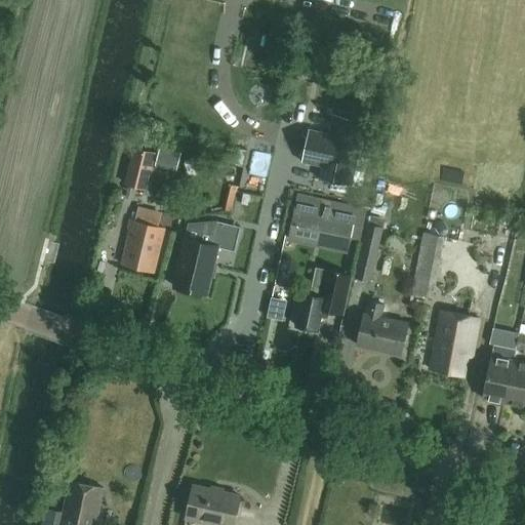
[(321,146),(314,177),(334,182),(331,195),(363,202),(377,136),(345,129),(340,150),(321,146)]
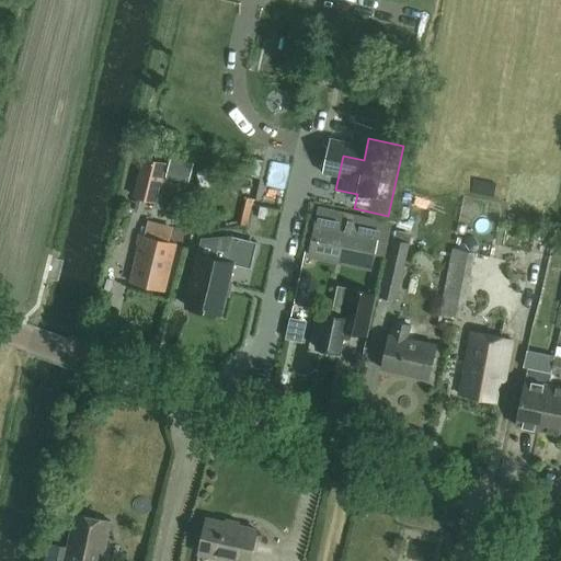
[(165,178),(189,183),(194,161),(171,156),(165,178)]
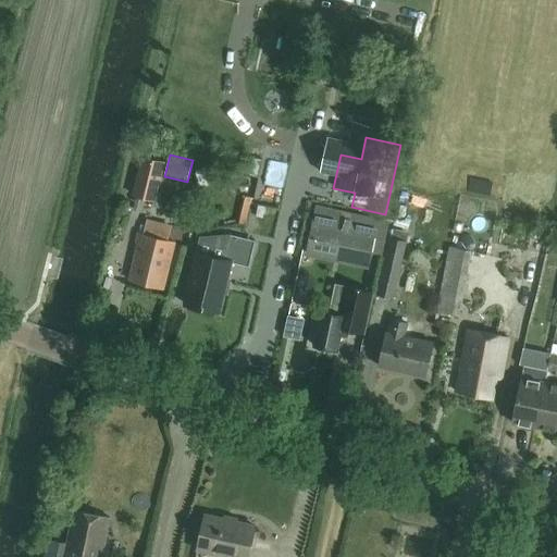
[(156,201),(165,161),(143,156),(133,196),(156,201)]
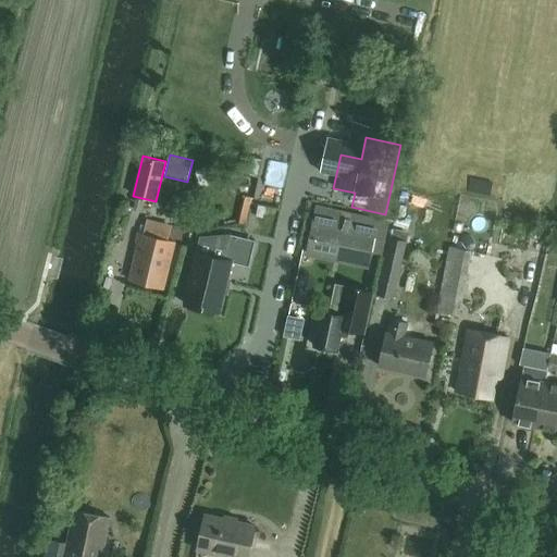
[(237,223),(246,225),(251,202),(242,200),(237,223)]
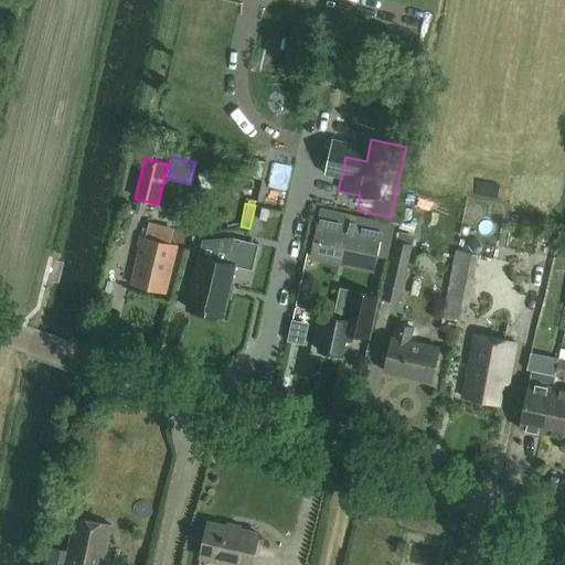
[(375,267),(377,255),(381,241),(348,234),(351,216),(320,210),(311,254),(310,259),(374,273),(375,267)]
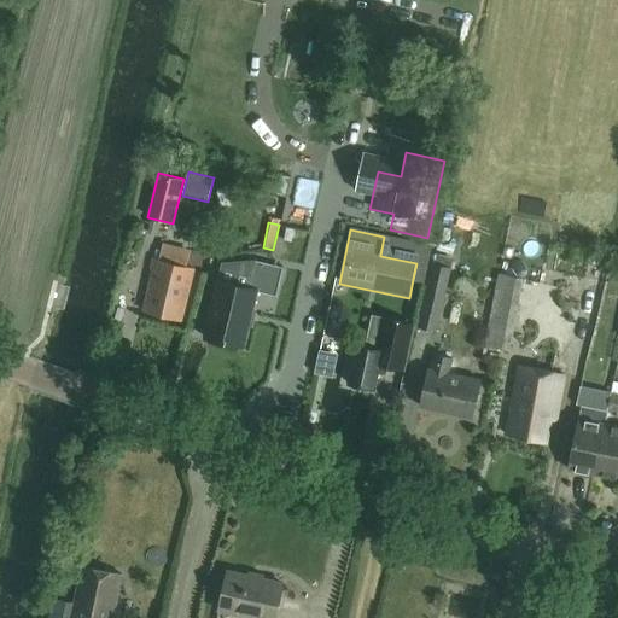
[(194,268),(186,266),(190,250),(163,243),(158,260),(153,258),(151,269),(153,270),(144,310),(182,320),(194,268)]
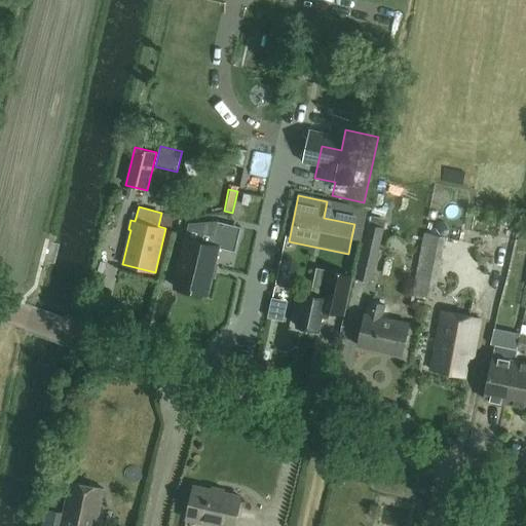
[(384,227),(382,227),(384,220),(370,216),(368,223),(355,278),(372,282),(384,227)]
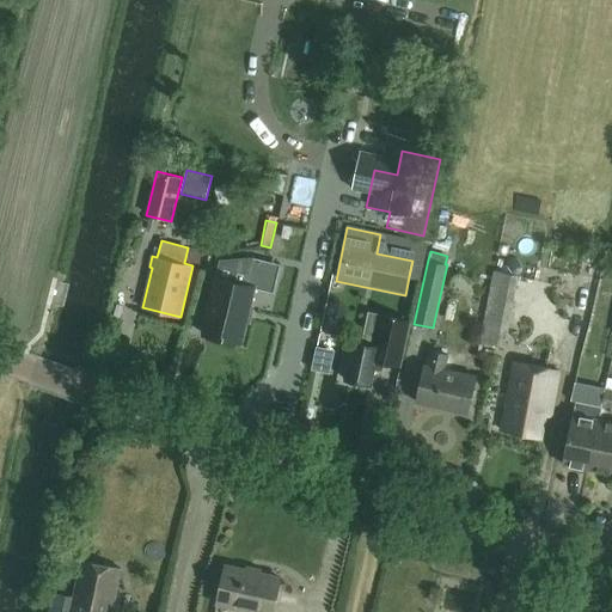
[(240,342),(255,287),(246,285),(252,258),(219,261),(201,332),(240,342)]
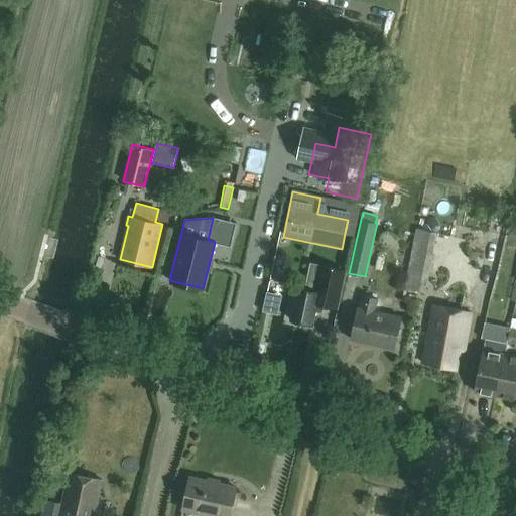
[(420,218),(418,229),(415,229),(404,288),(425,292),(437,233),(436,232),(439,221),(420,218)]
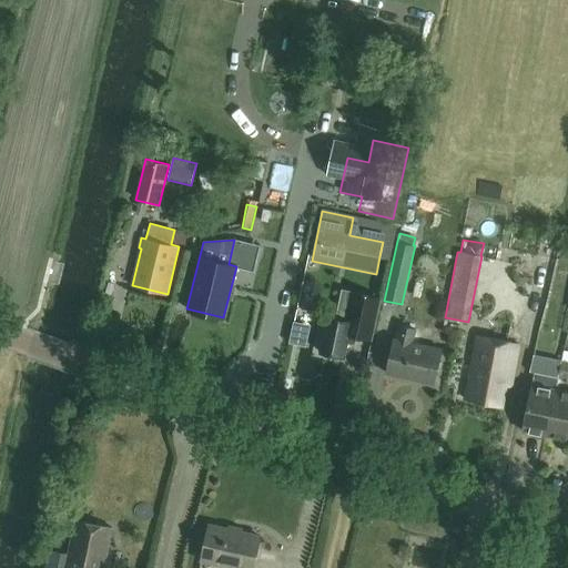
[(345,292),(340,318),(327,316),(321,352),(345,357),(348,342),(355,343),(356,336),(372,340),(379,298),(365,295),(345,292)]
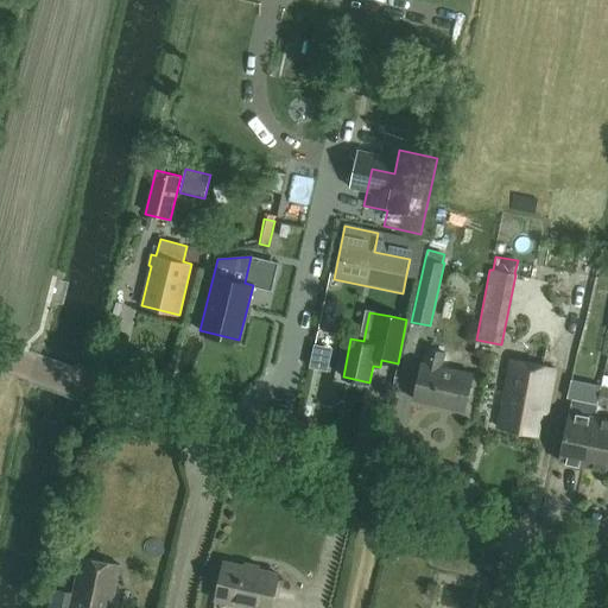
[(292,348),(287,366),(316,373),(321,355),(292,348)]
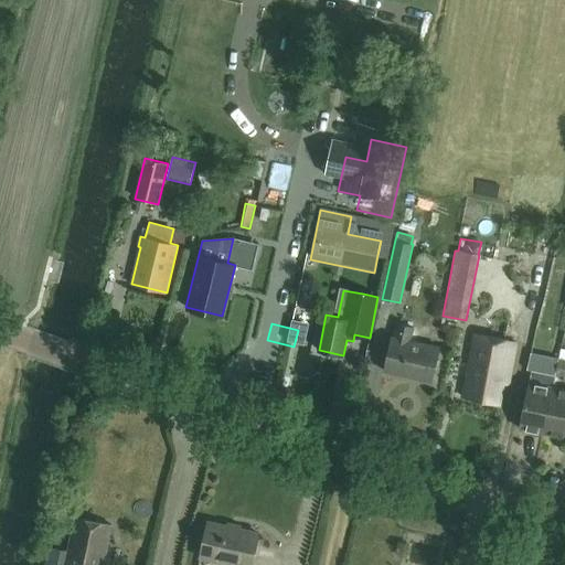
[(384,371),(432,382),(440,347),(411,340),(413,328),(397,323),(394,336),(393,336),(384,371)]
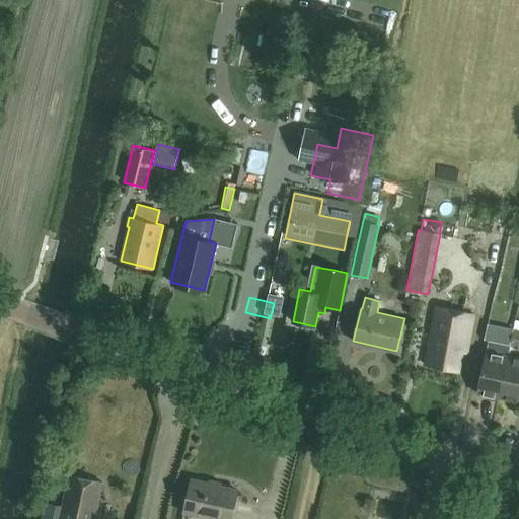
[(462,352),(465,353),(473,315),(437,308),(426,365),(458,371),(462,352)]
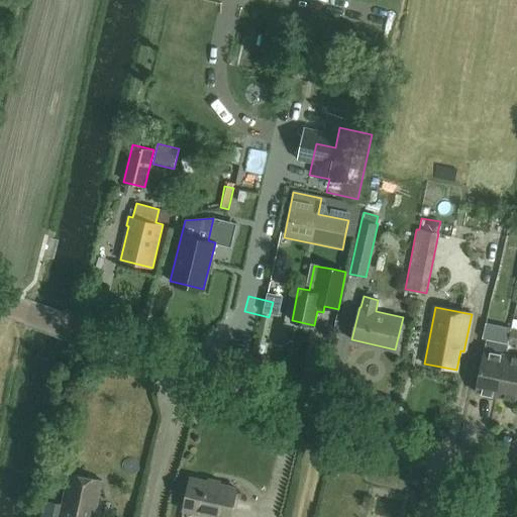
[(516,344),(516,328),(512,328),(508,343),(516,344)]
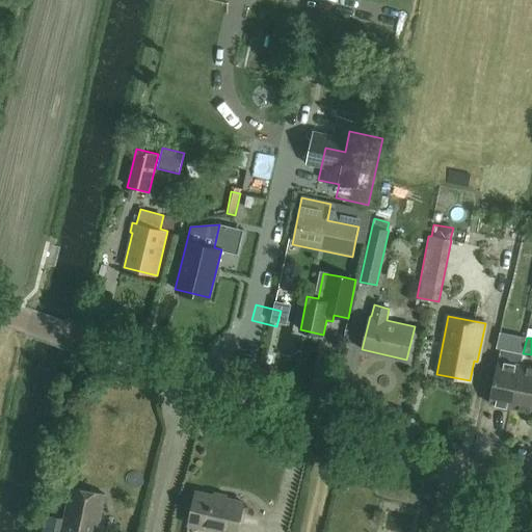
[(511,408),(521,365),(523,354),(501,349),(489,403),(511,408)]
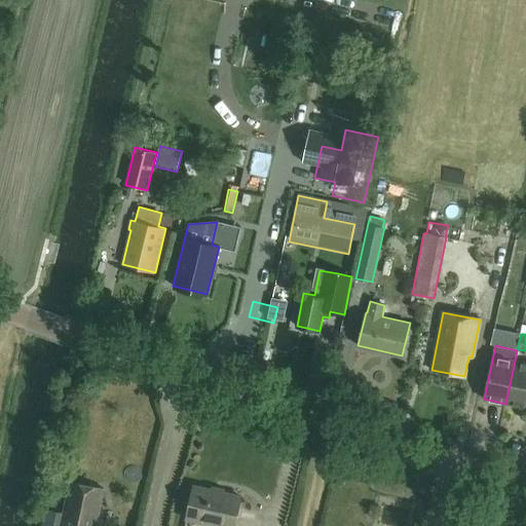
[(525,363),(515,361),(505,404),(525,407),(525,363)]
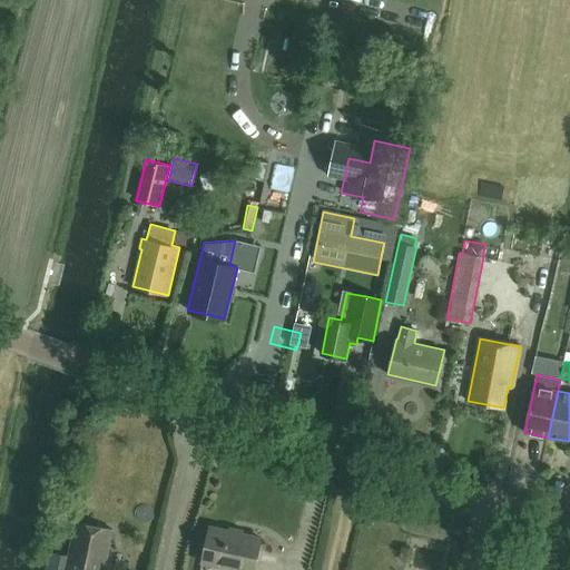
[(104,569),(112,530),(76,522),(65,569),(104,569)]
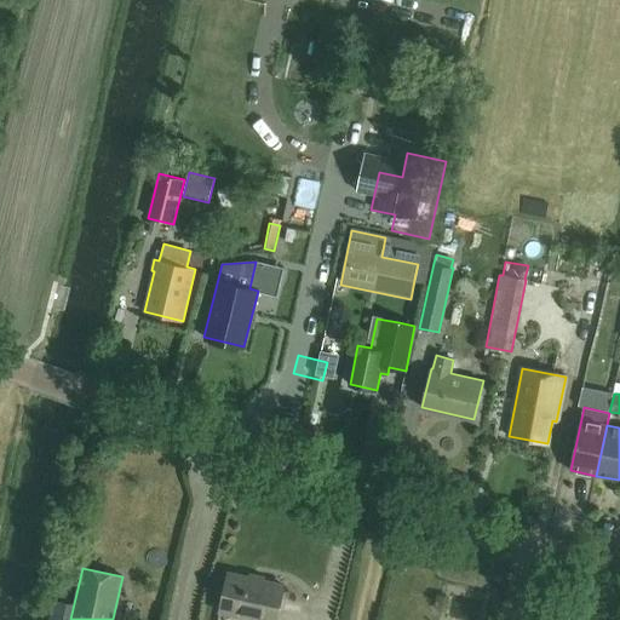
[(229,573),(220,612),(259,619),(275,619),(283,585),(229,573)]
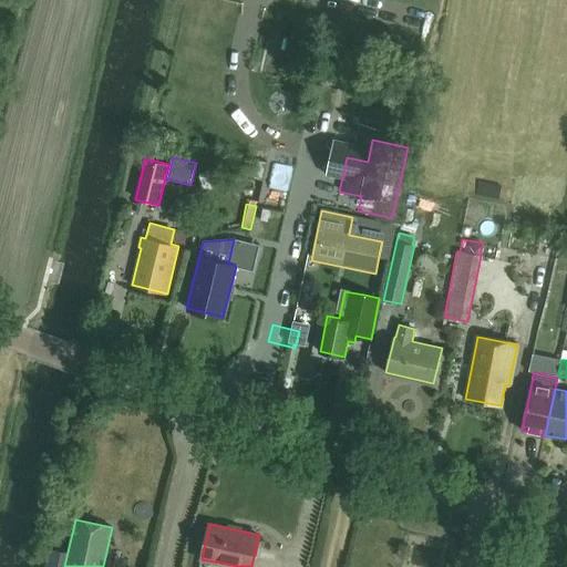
[(64,566),(69,554),(49,549),(44,566),(64,566)]
